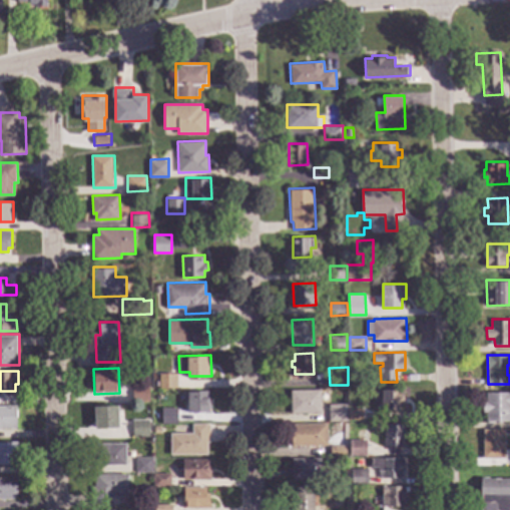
[(178,387),(160,388),(160,373),(178,373),(178,387)]
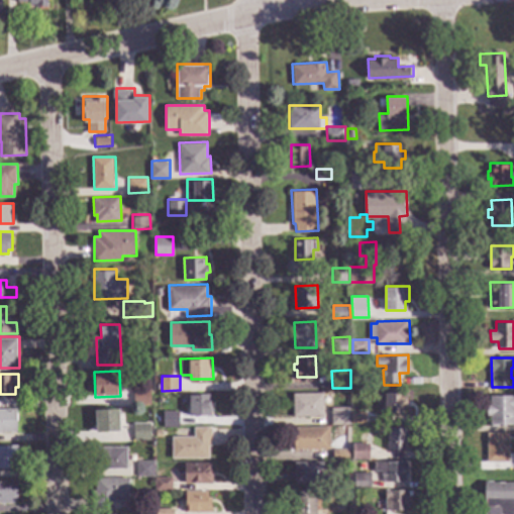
[(151,404),(134,405),(133,389),(151,389),(151,404)]
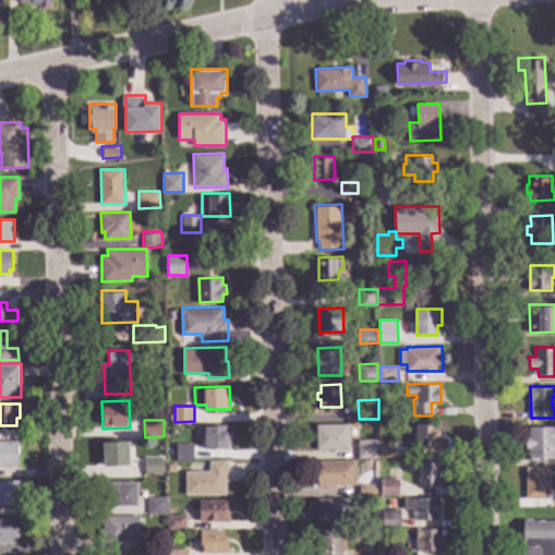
[(352,448),(317,449),(316,424),(351,423),(352,448)]
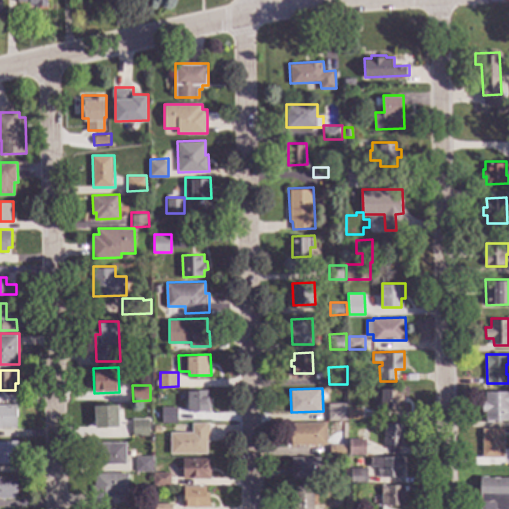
[(405,402),(400,402),(400,409),(382,409),(382,388),(404,388),(405,402)]
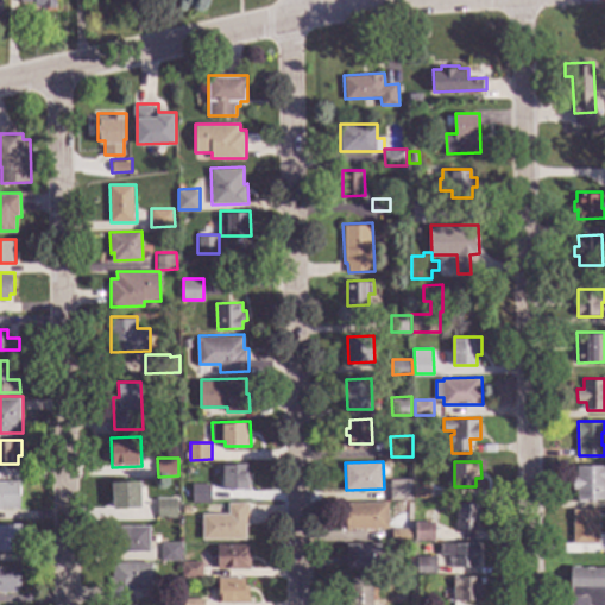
[(252,489),(224,490),(222,462),(251,462),(252,489)]
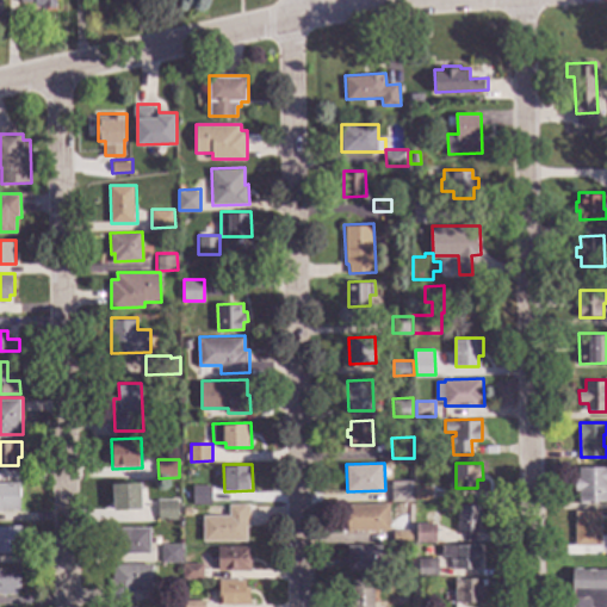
[(606,502),(580,502),(580,490),(574,490),(574,477),(578,477),(578,465),(606,465),(606,502)]
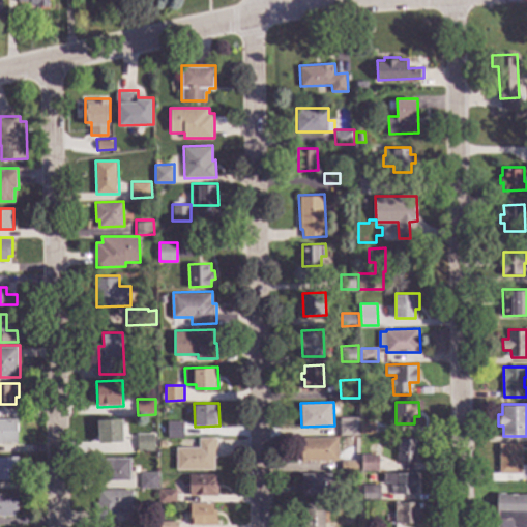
[(360,435),(341,435),(340,417),(359,416),(360,435)]
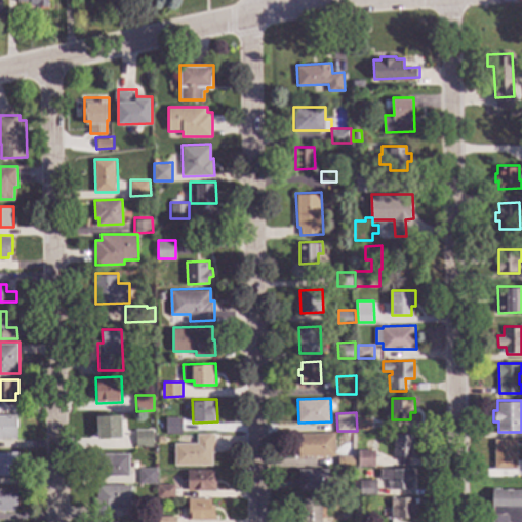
[(18,438),(0,438),(0,413),(17,413),(18,438)]
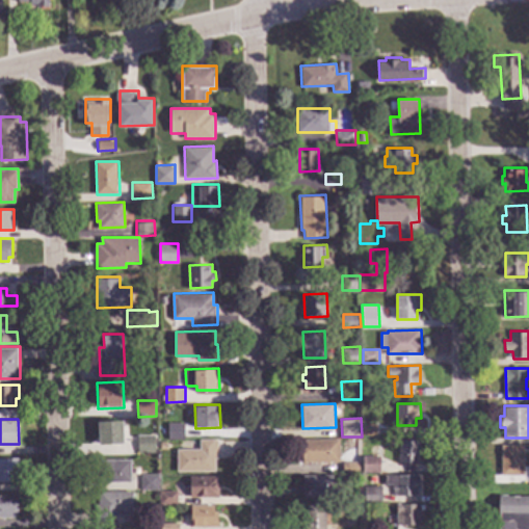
[(125,443),(100,444),(100,422),(125,421),(125,443)]
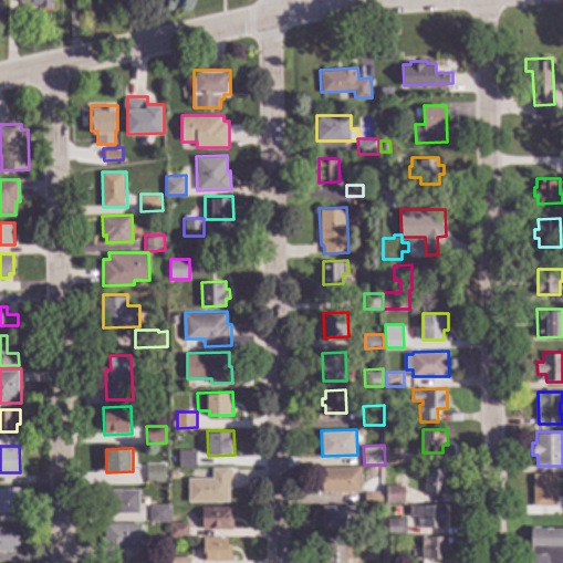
[(199,467),(180,468),(179,450),(198,449),(199,467)]
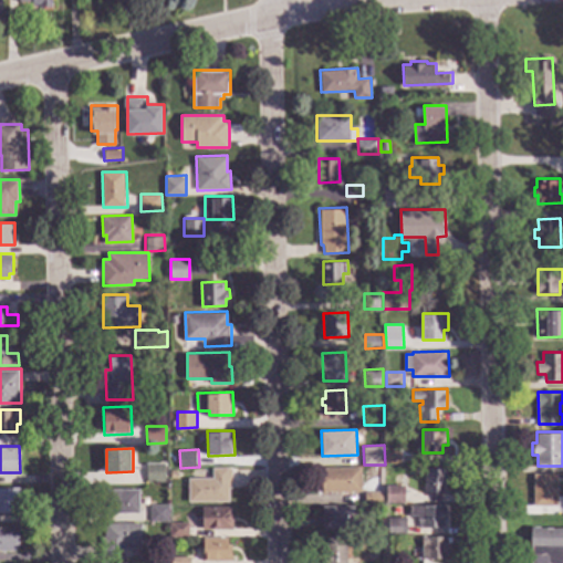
[(166,481),(147,482),(146,462),(165,462),(166,481)]
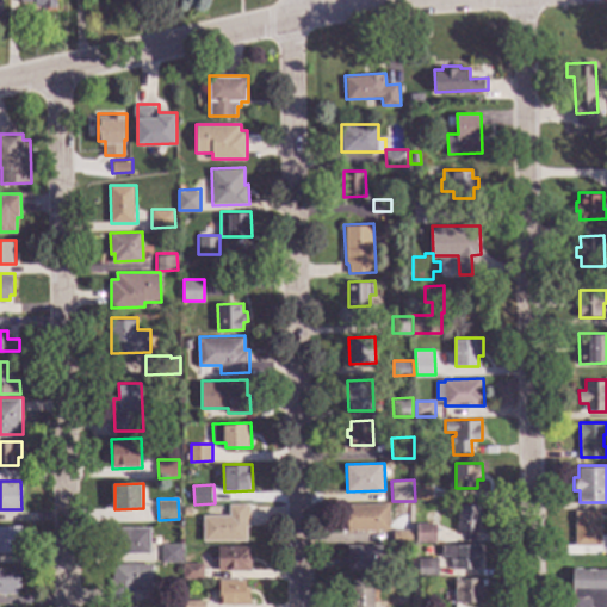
[(253,525),(247,525),(248,539),(204,540),(203,514),(230,513),(230,503),(252,502),(253,525)]
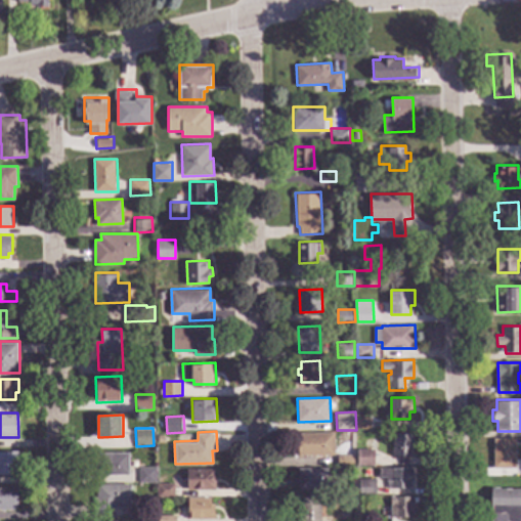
[(337,453),(299,454),(298,433),(336,432),(337,453)]
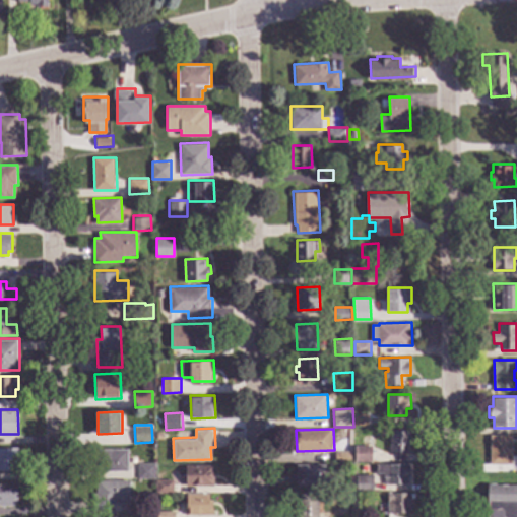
[(411,452),(390,452),(390,430),(411,430),(411,452)]
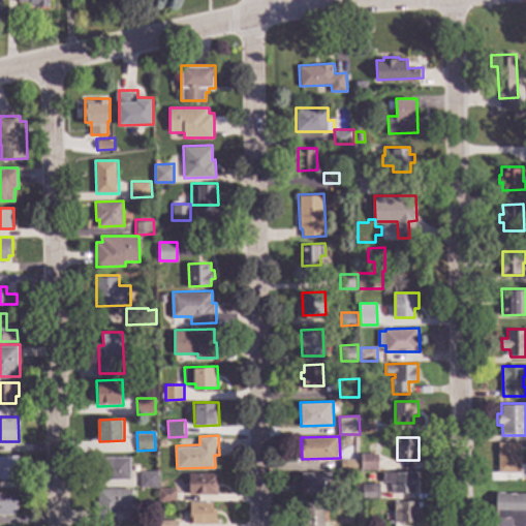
[(523,473),(499,474),(499,442),(523,441),(523,473)]
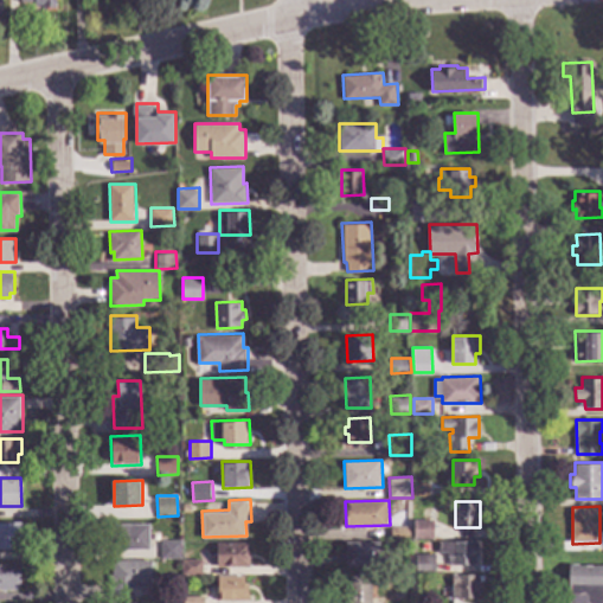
[(435,538),(415,538),(415,518),(435,518),(435,538)]
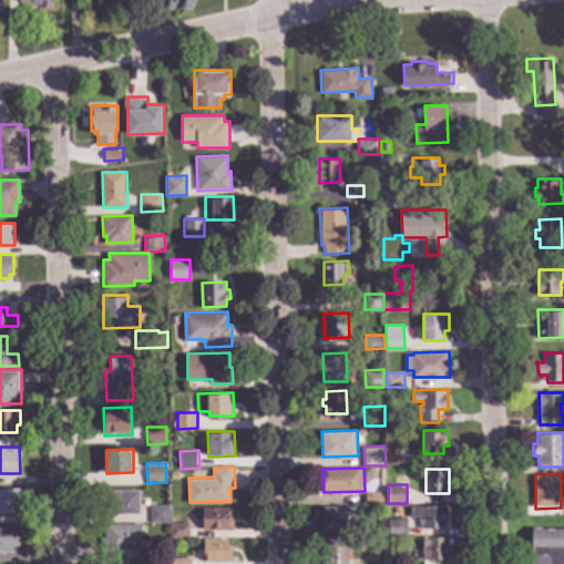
[(21,513),(0,513),(0,488),(21,488),(21,513)]
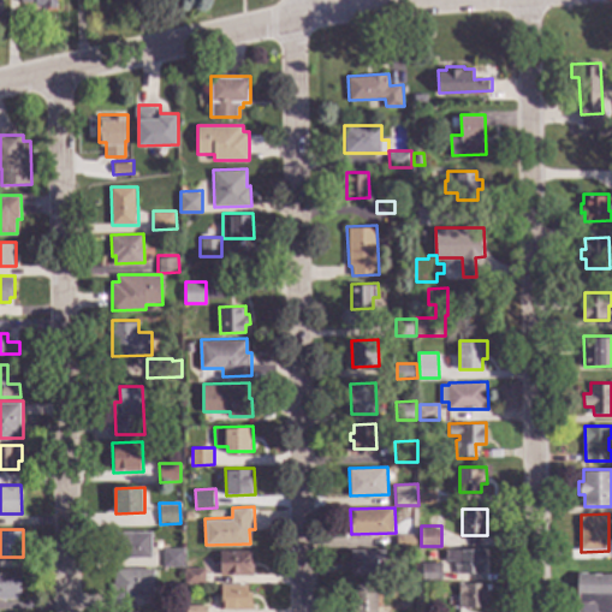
[(154,557),(116,558),(114,532),(153,530),(154,557)]
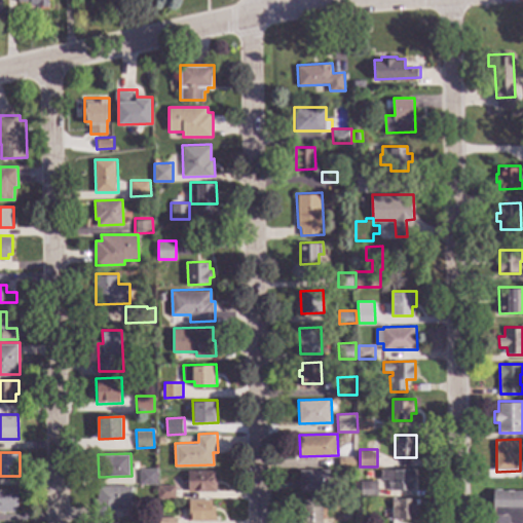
[(357,467),(340,467),(340,456),(357,456),(357,467)]
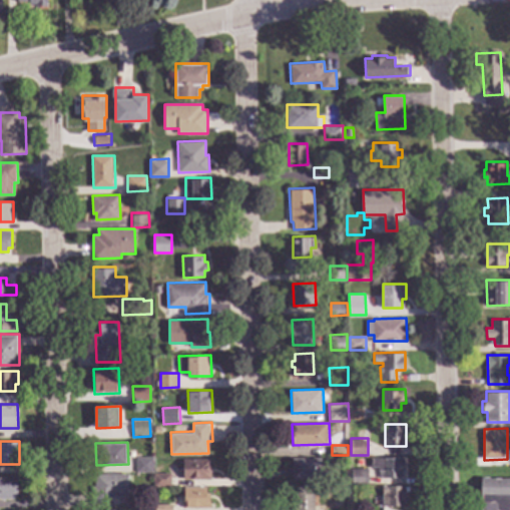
[(154,471),(137,471),(137,457),(153,457),(154,471)]
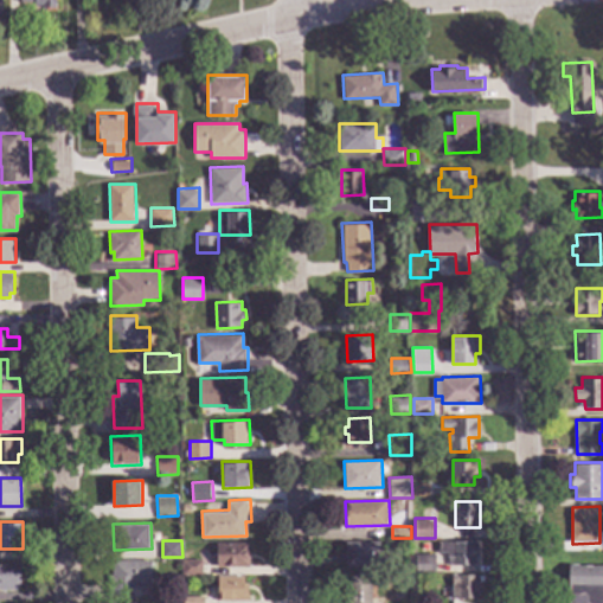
[(251,566),(218,568),(217,541),(250,540),(251,566)]
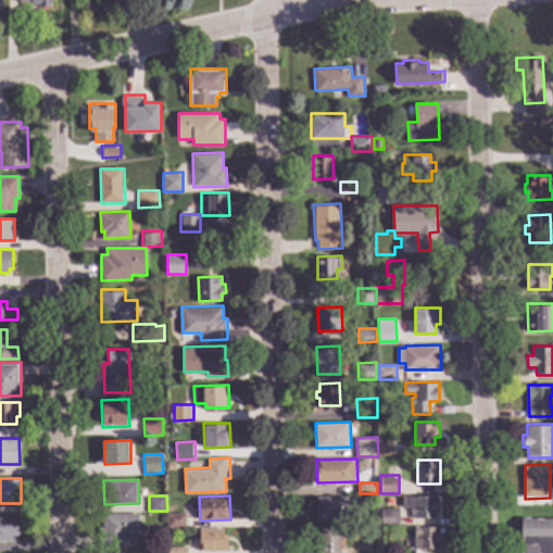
[(350,503),(357,503),(357,518),(317,518),(316,495),(349,495),(350,503)]
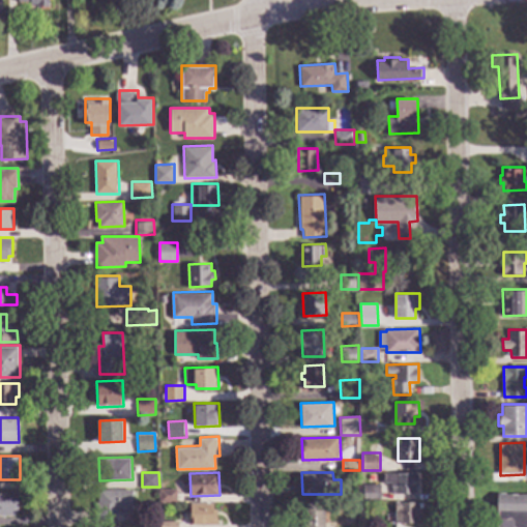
[(418,486),(415,486),(415,493),(393,493),(393,487),(391,487),(391,482),(385,482),(384,472),(418,472),(418,486)]
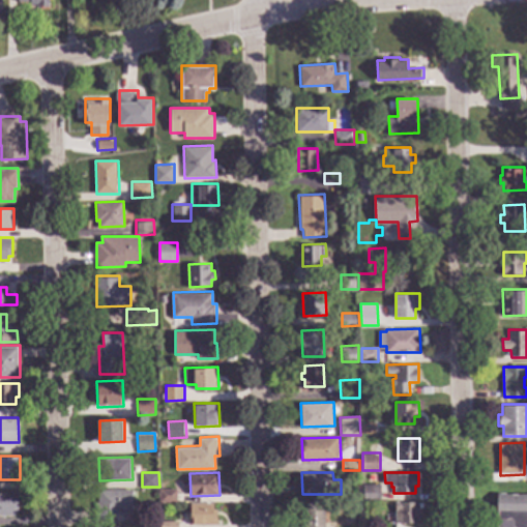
[(381,499),(363,499),(363,484),(381,484),(381,499)]
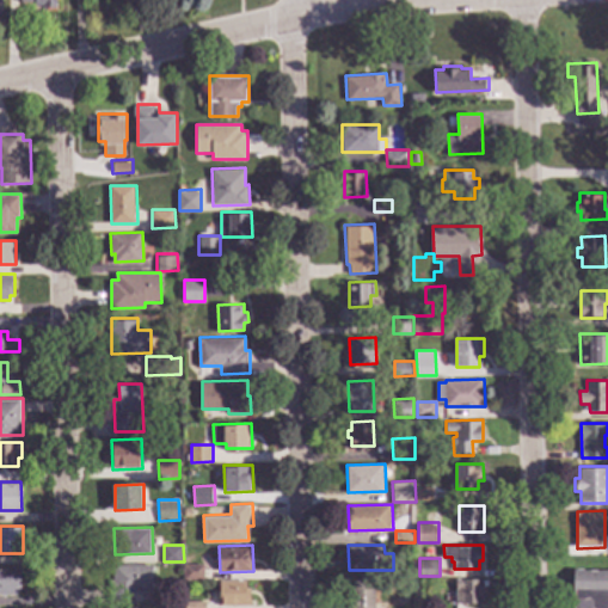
[(207,578),(185,578),(185,563),(207,563),(207,578)]
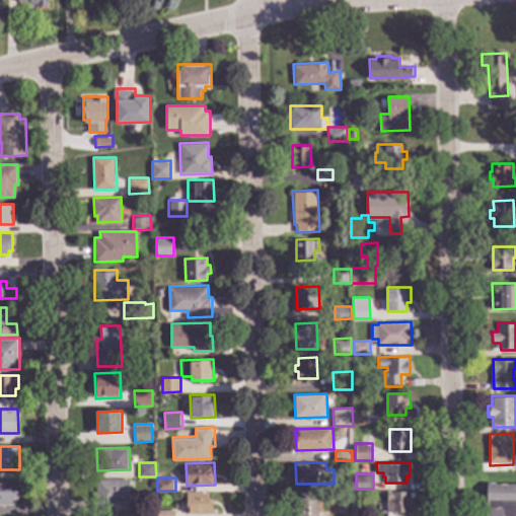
[(132,502),(114,502),(114,513),(93,513),(93,493),(97,492),(97,480),(131,478),(132,502)]
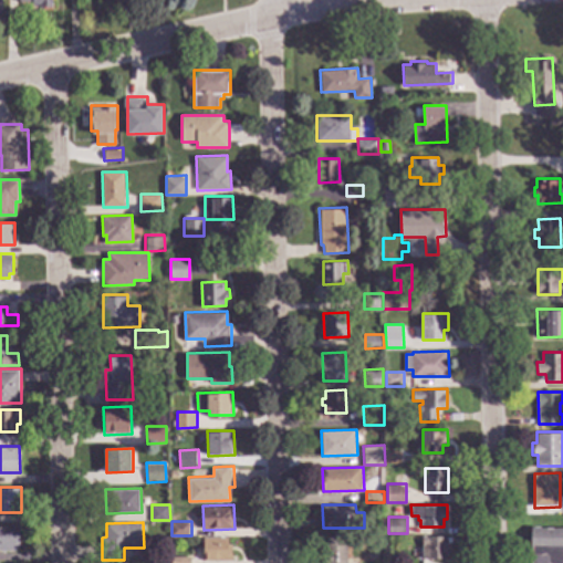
[(21,544),(17,544),(17,551),(0,551),(0,527),(21,527),(21,544)]
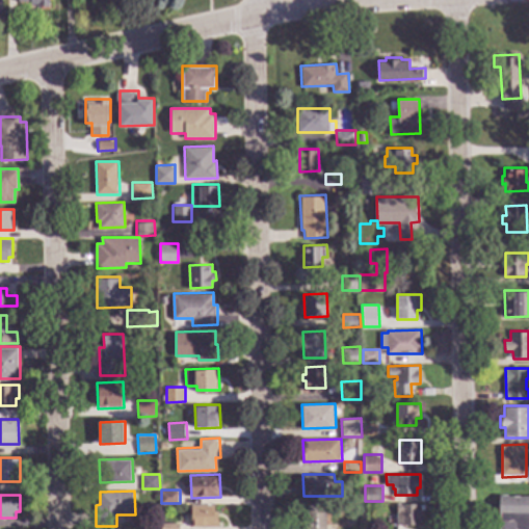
[(528,528),(500,528),(501,495),(528,495),(528,528)]
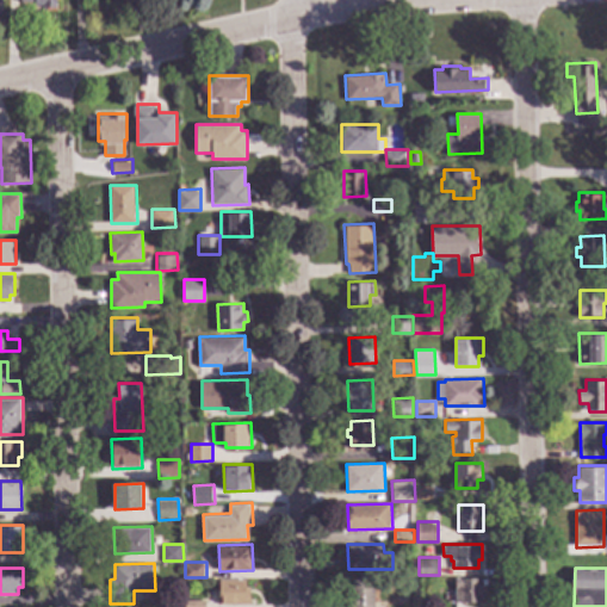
[(376,606),(348,606),(348,589),(351,589),(351,578),(376,577),(376,606)]
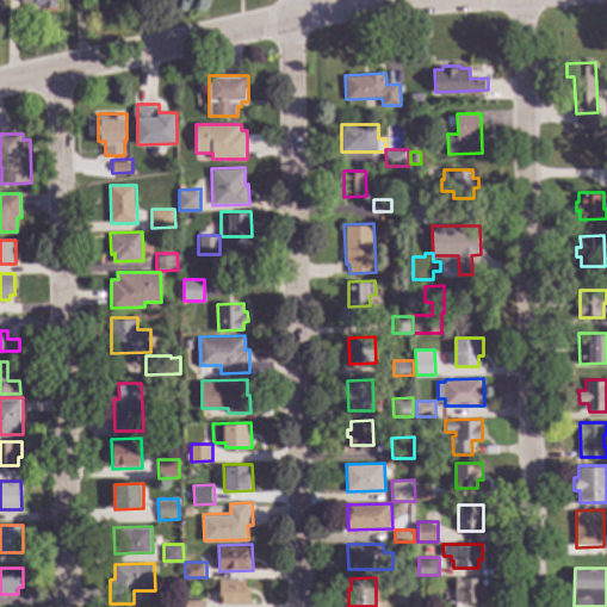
[(483,589),(487,589),(487,602),(454,602),(454,578),(483,577),(483,589)]
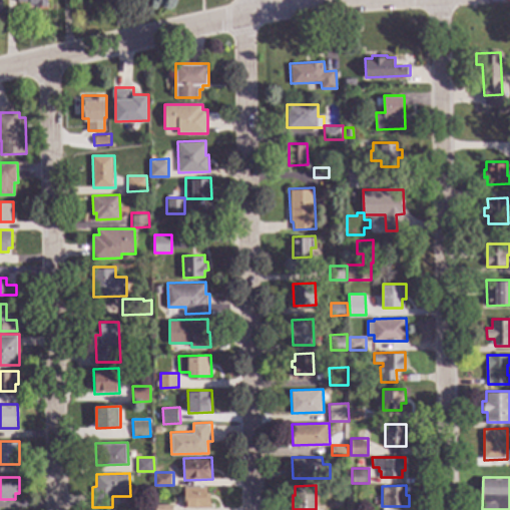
[(207,486),(207,493),(211,493),(211,508),(185,508),(184,486),(207,486)]
